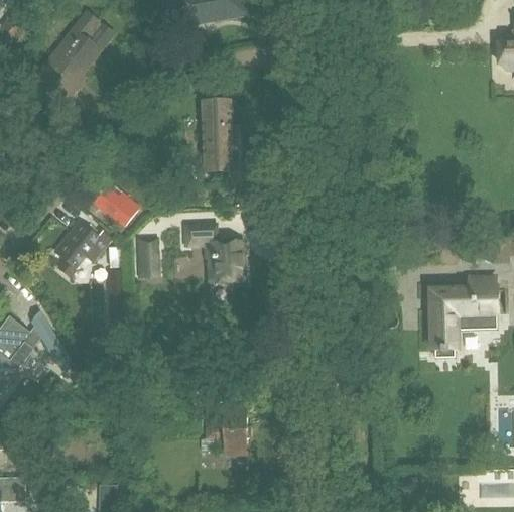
[(17,0),(36,16),(45,6),(44,5),(48,0),(17,0)]
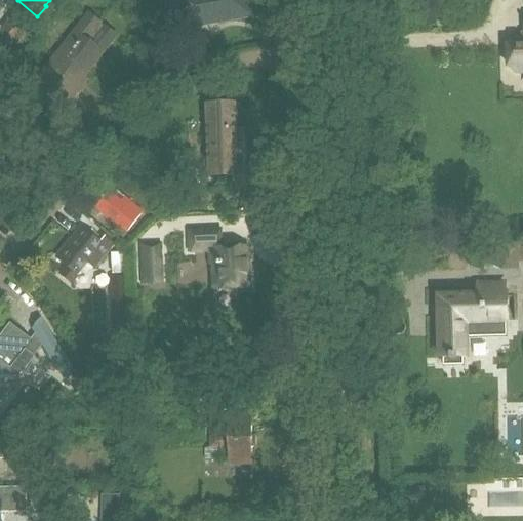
[(161,0),(165,25),(179,23),(179,24),(230,15),(230,16),(245,13),(246,13),(247,13),(248,12),(249,11),(249,10),(250,9),(250,8),(250,7),(248,0),(161,0)]
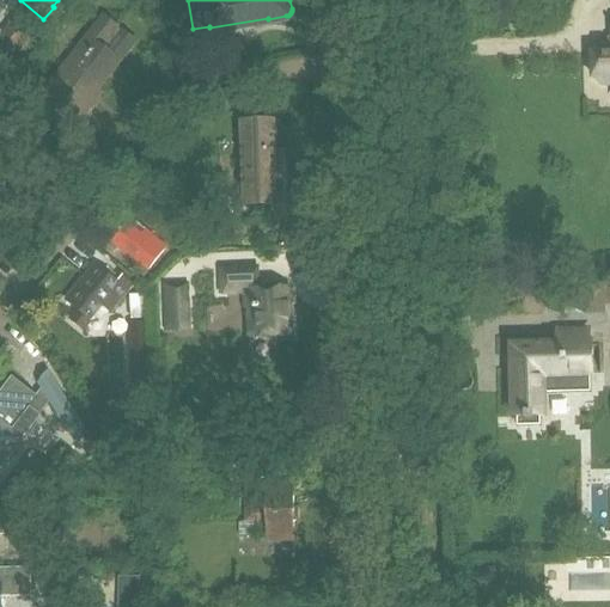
[(22,4),(6,22),(0,29),(0,34),(7,40),(2,46),(14,55),(42,20),(22,4)]
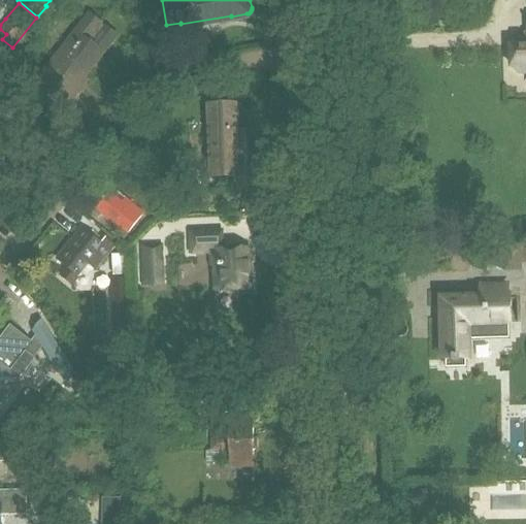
[(39,75),(69,98),(80,83),(77,80),(113,34),(97,21),(99,19),(89,11),(39,75)]
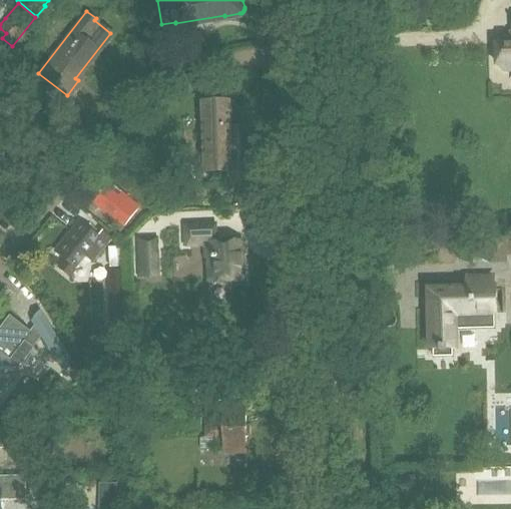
[(495,42),(496,63),(502,68),(510,67),(510,34),(500,35),(495,42)]
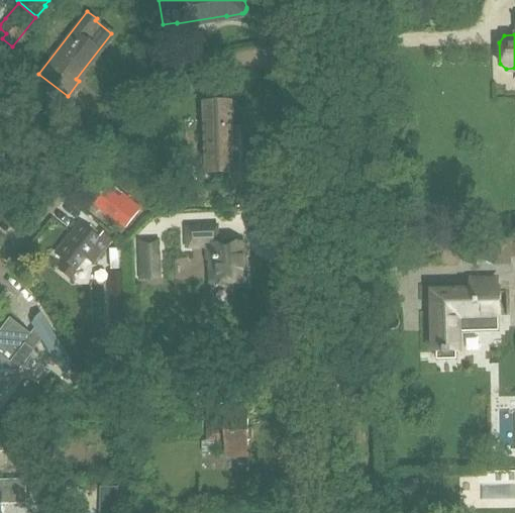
[(230,98),(200,99),(202,167),(225,167),(225,183),(242,183),(240,121),(230,121),(230,98)]
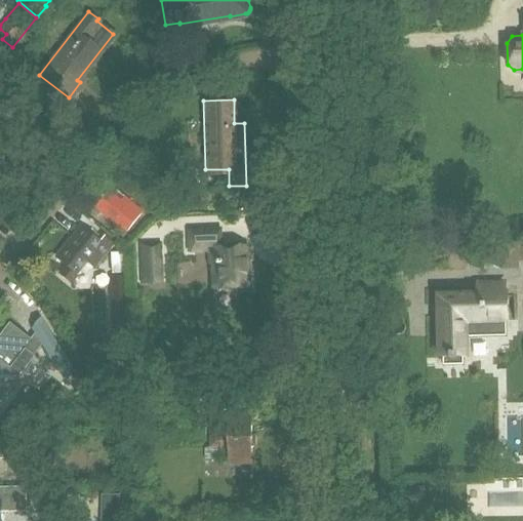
[(113,185),(95,204),(126,229),(143,209),(113,185)]
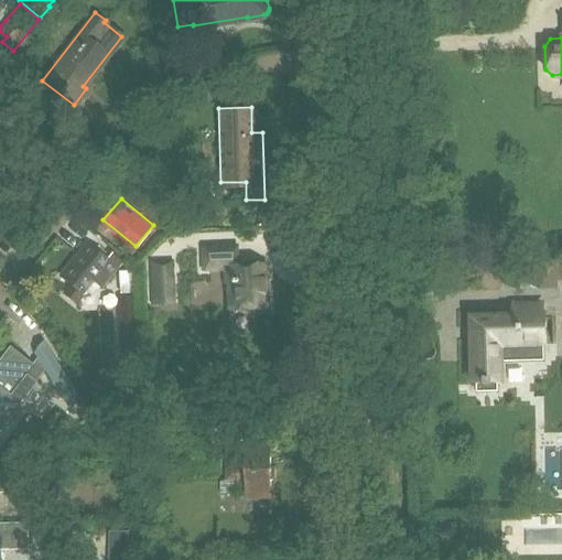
[(170,222),(157,211),(151,217),(164,227),(170,222)]
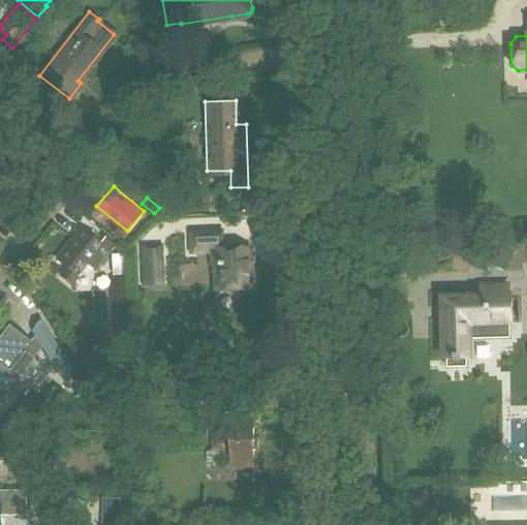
[(166,214),(155,215),(154,215),(145,223),(146,227),(145,228),(145,229),(138,228),(130,237),(126,249),(136,253),(140,245),(141,241),(146,242),(146,241),(162,241),(179,240),(179,227),(166,228),(166,214)]
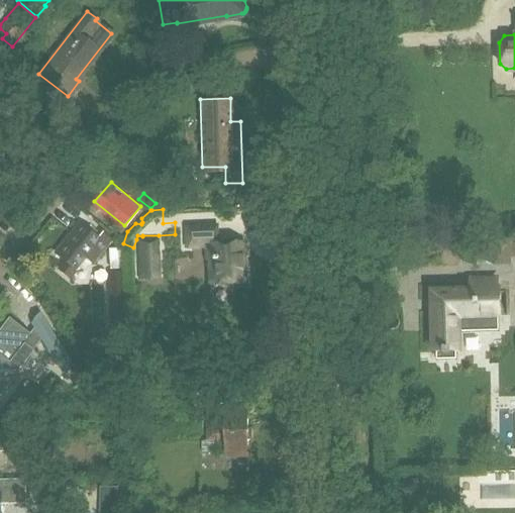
[(67,259),(60,267),(70,275),(86,255),(93,261),(108,242),(80,219),(55,249),(67,259)]
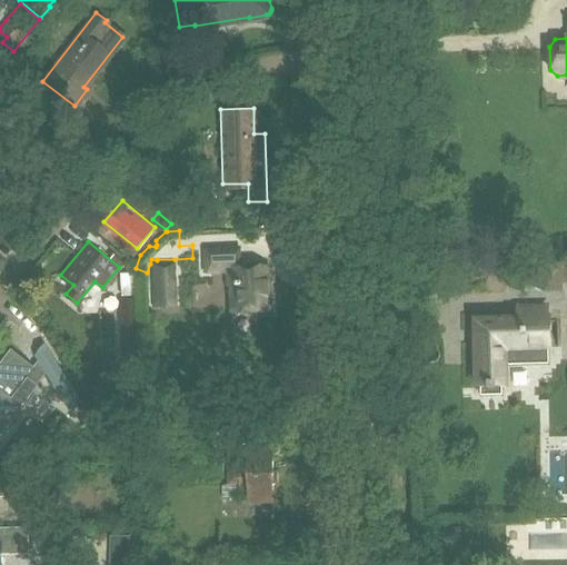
[(230,283),(231,309),(270,308),(269,265),(239,266),(239,246),(204,247),(204,263),(227,261),(228,281),(230,283)]
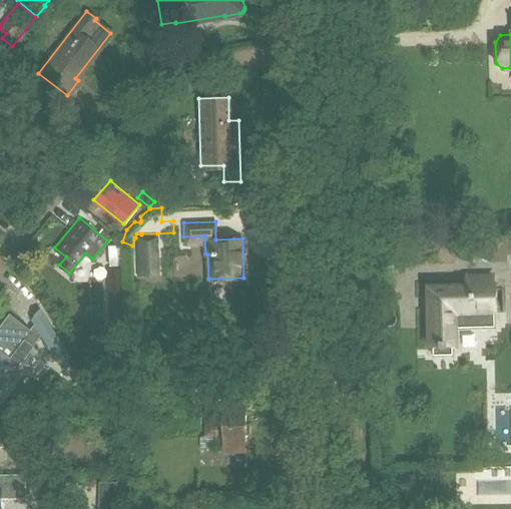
[(135,237),(135,257),(157,256),(157,233),(141,233),(141,234),(136,233),(135,237)]
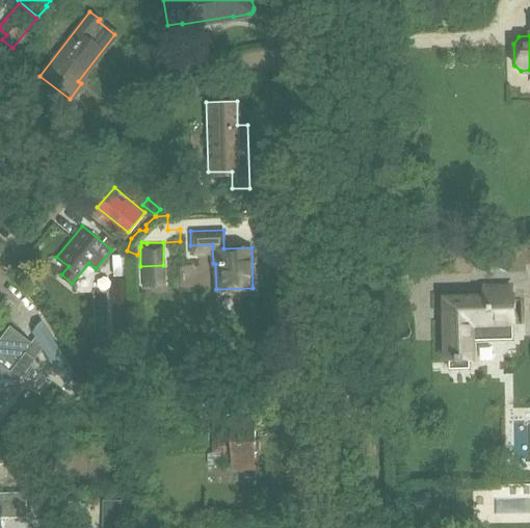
[(112,253),(113,276),(110,276),(112,317),(114,317),(115,325),(125,325),(124,316),(130,316),(128,276),(124,276),(124,253),(112,253)]
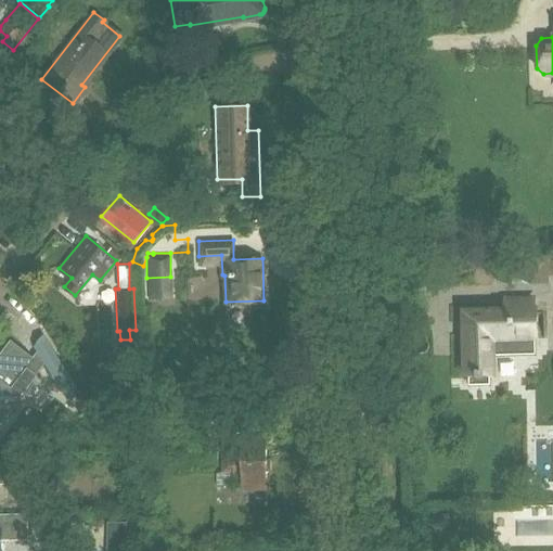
[(459,306),(460,376),(466,376),(466,383),(488,383),(488,376),(494,376),(493,354),(534,354),(532,335),(537,335),(536,304),(535,304),(535,293),(506,293),(506,305),(459,306)]
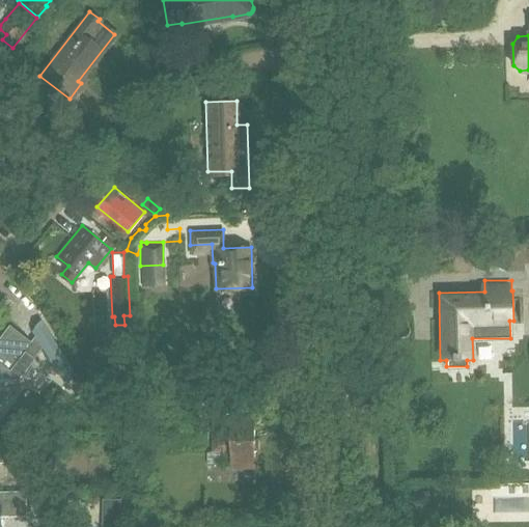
[(0,403),(20,377),(10,369),(32,341),(9,324),(0,335),(0,403)]
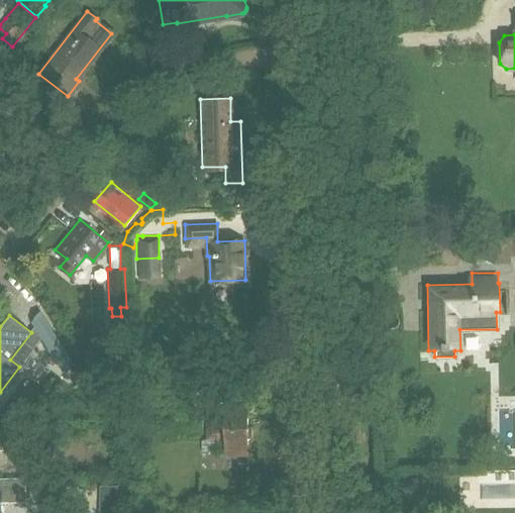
[(70,353),(55,329),(41,337),(58,362),(70,353)]
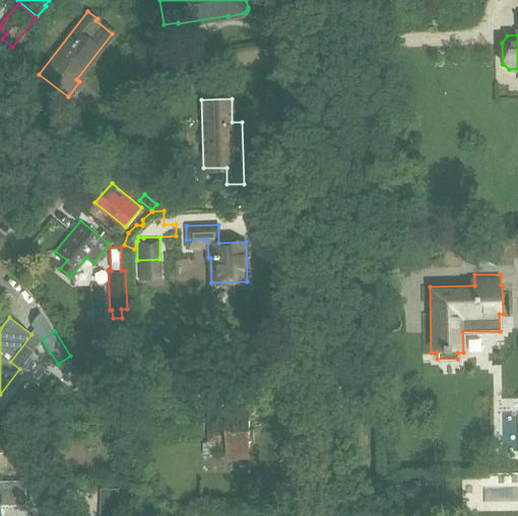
[(95,414),(103,412),(107,407),(106,400),(100,397),(93,398),(88,404),(90,411),(95,414)]
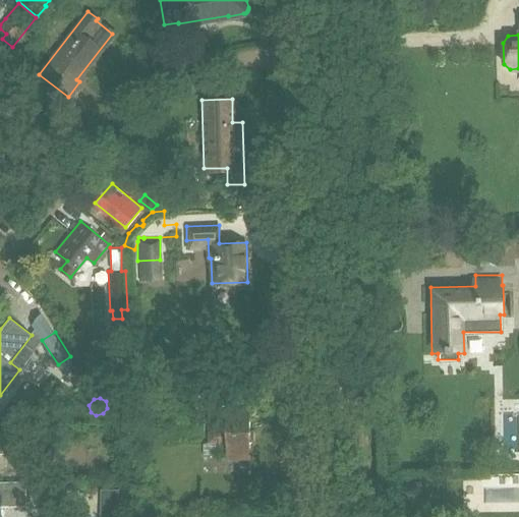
[(219,440),(219,455),(250,454),(250,412),(235,412),(235,399),(208,399),(209,440),(219,440)]
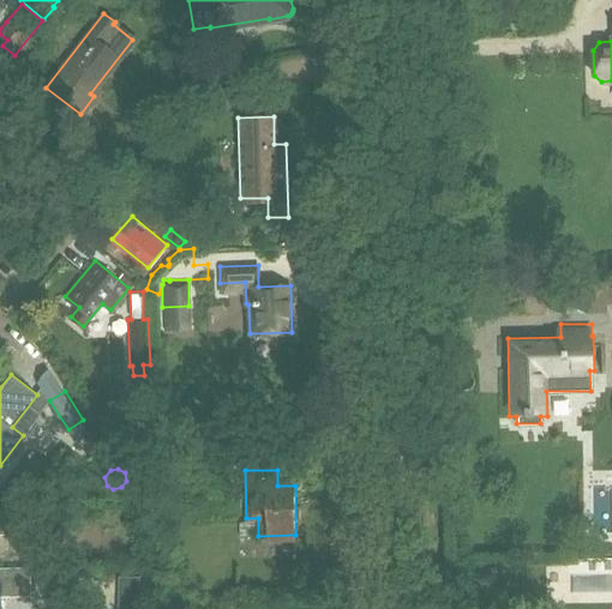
[(0,531),(13,531),(13,505),(0,505),(0,531)]
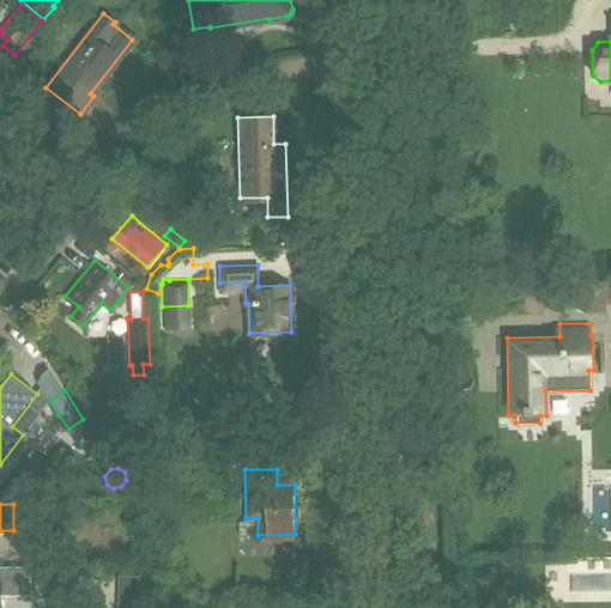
[(0,607),(0,594),(30,593),(30,564),(0,564),(0,607)]
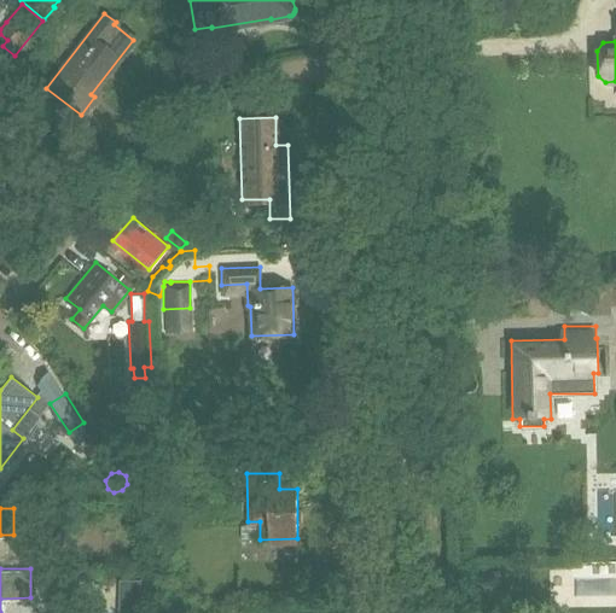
[(117,578),(117,594),(140,595),(140,578),(117,578)]
